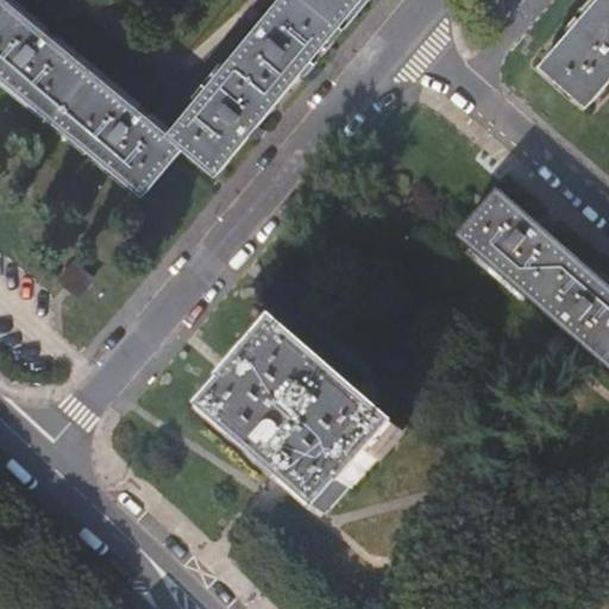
[(0,0),(0,68),(148,190),(188,142),(175,131),(86,58),(82,56),(14,0),(0,0)]
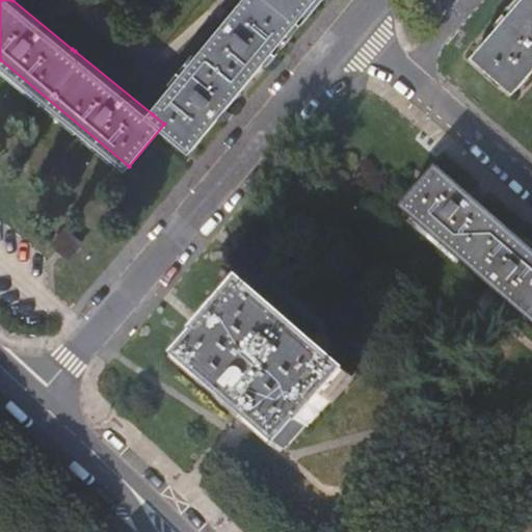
[(246,0),(153,114),(164,124),(192,149),(315,0),(246,0)]
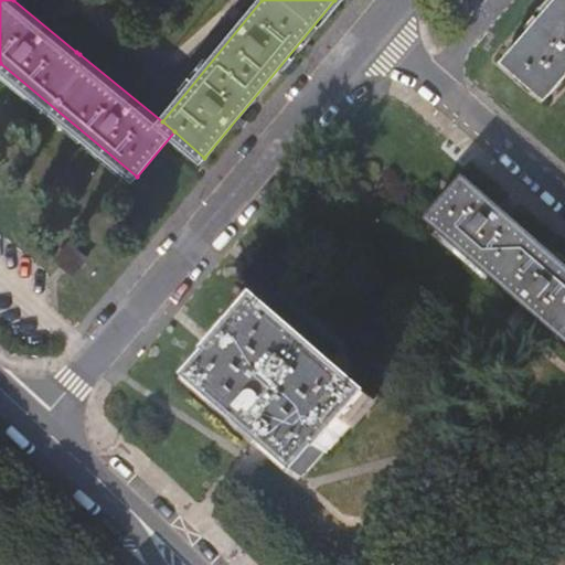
[(564,77),(564,0),(553,0),(503,59),(548,97),(564,77)]
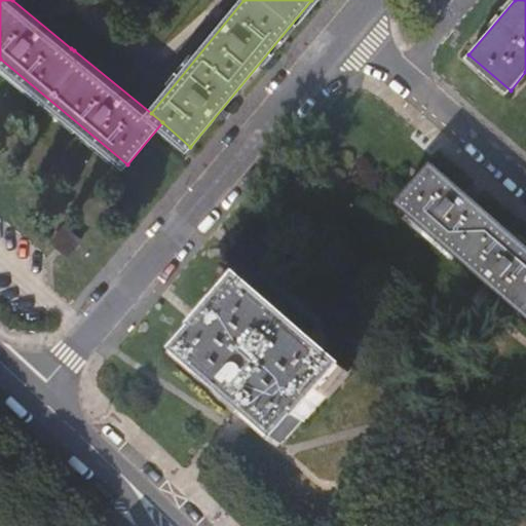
[(525,316),(525,246),(434,166),(400,207),(525,316)]
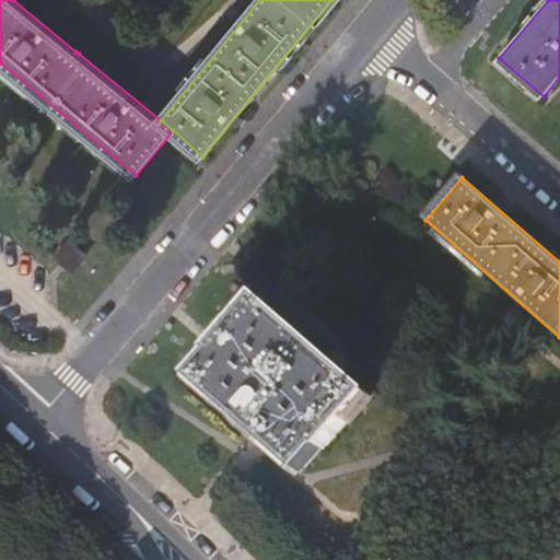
[(70,241),(55,257),(73,273),(88,256),(70,241)]
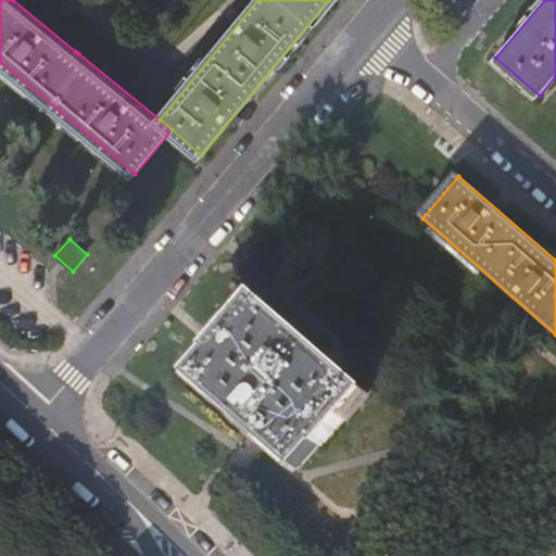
[(261,437),(299,470),(319,445),(323,447),(369,391),(258,297),(211,350),(213,352),(191,376),(261,437)]
